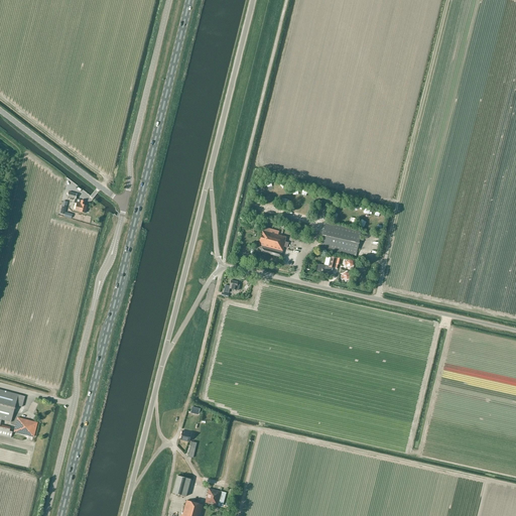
[(82,201),(81,204),(77,203),(75,211),(85,214),(87,206),(84,205),(85,202),(82,201)]
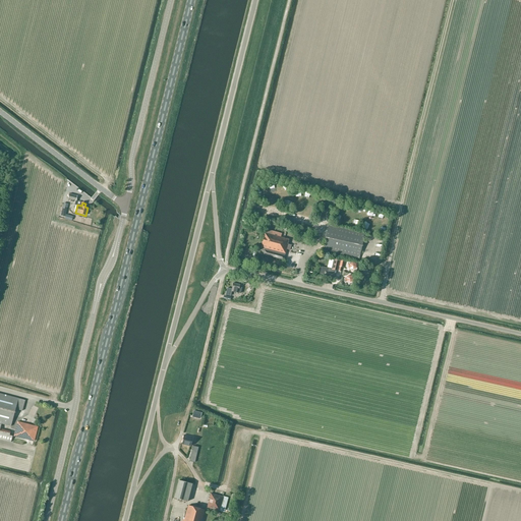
[(323,249),(359,258),(365,233),(328,225),(323,249)]
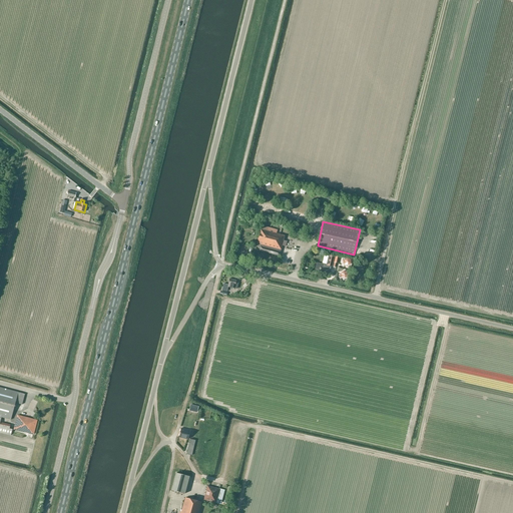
[(287,241),(283,240),(284,235),(276,233),(277,230),(262,226),(258,243),(261,244),(259,250),(279,255),(282,245),(286,246),(287,241)]
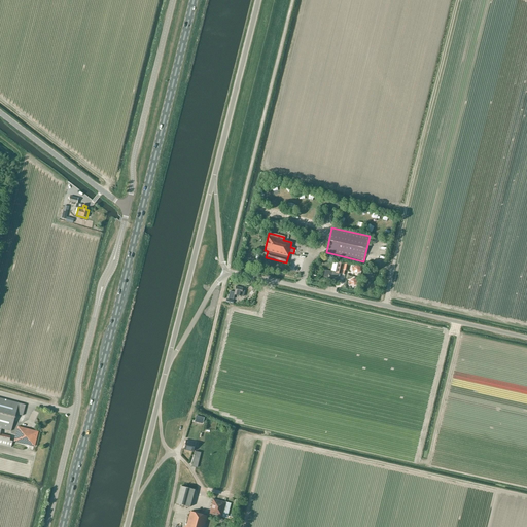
[(338,262),(335,273),(342,274),(344,264),(338,262)]
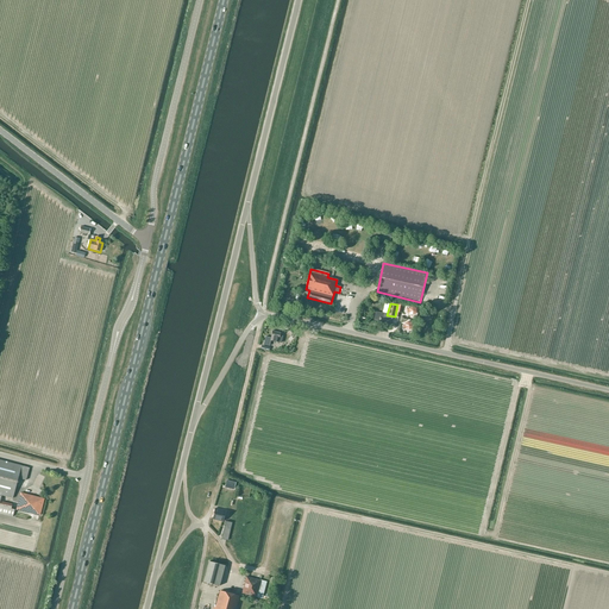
[(393,320),(384,318),(385,314),(376,312),(374,321),(378,322),(391,326),(393,320)]
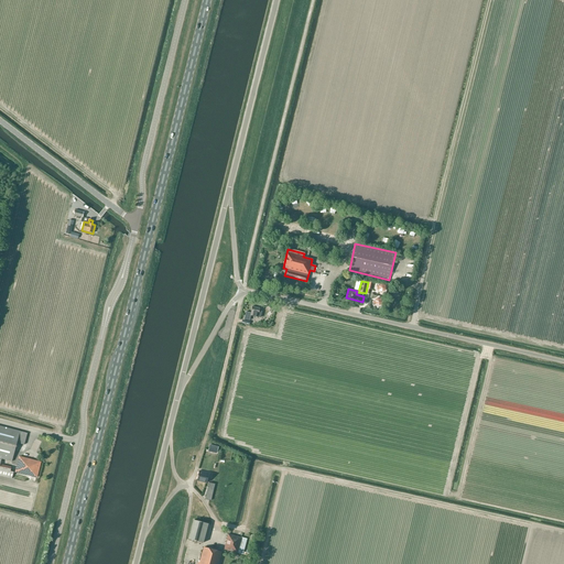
[(259,311),(260,308),(252,306),(250,313),(246,312),(245,320),(250,321),(251,316),(256,316),(255,318),(257,318),(258,317),(260,317),(262,312),(259,311)]
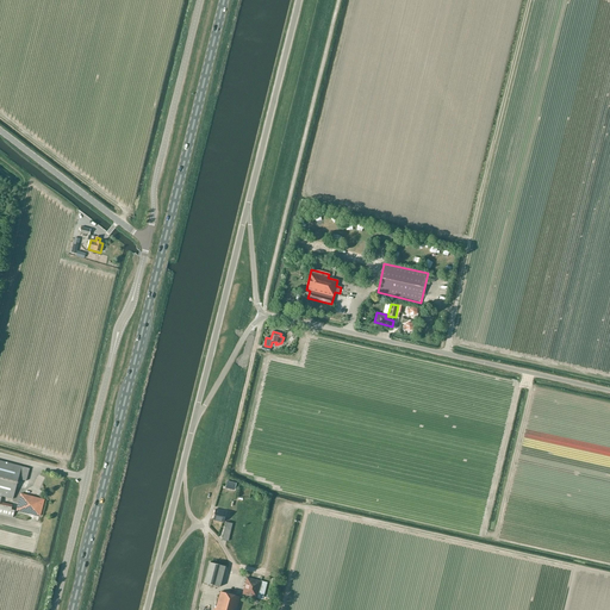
[(18,479),(26,481),(30,468),(0,460),(0,514),(13,518),(14,510),(12,510),(12,508),(13,505),(0,502),(2,497),(13,499),(18,479)]
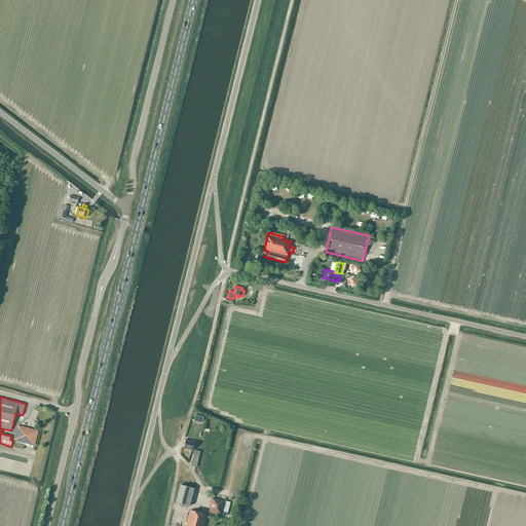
[(202,423),(203,417),(195,415),(194,421),(202,423)]
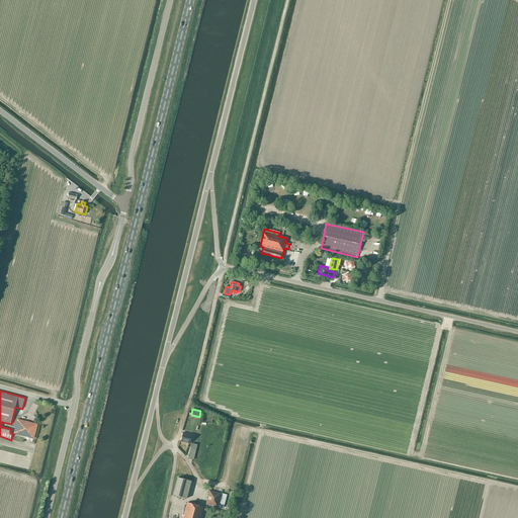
[(17,419),(13,433),(34,438),(37,424),(17,419)]
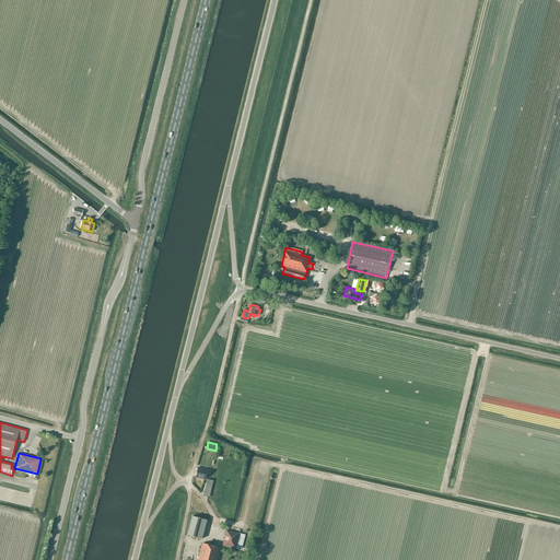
[(205,475),(206,469),(197,467),(195,478),(200,479),(205,480),(206,475),(205,475)]
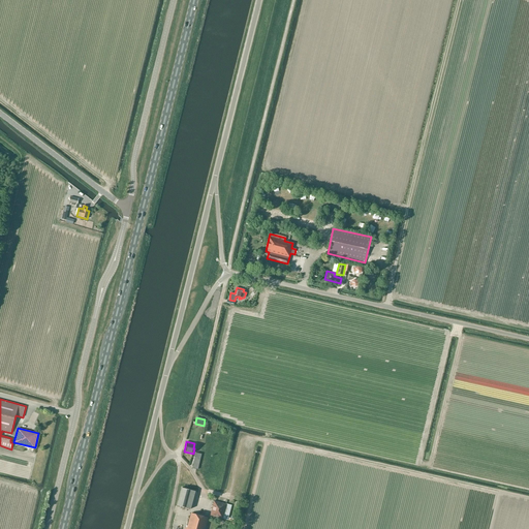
[(192,468),(197,469),(201,454),(196,453),(192,468)]
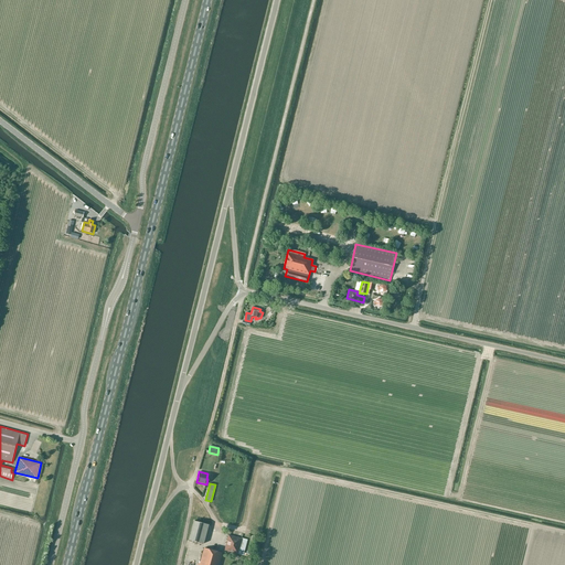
[(203,544),(209,525),(194,521),(189,541),(203,544)]
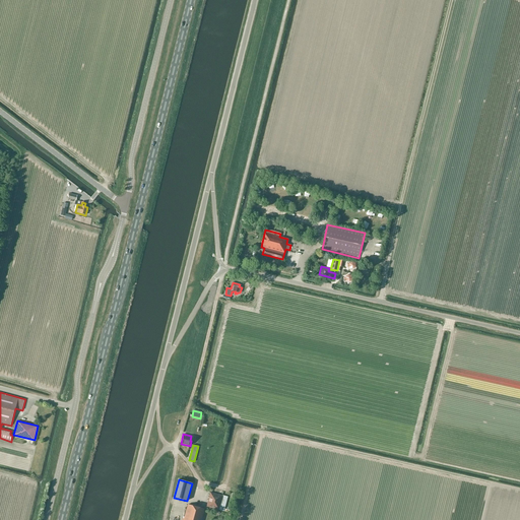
[(223,511),(228,498),(211,493),(209,498),(206,506),(223,511)]
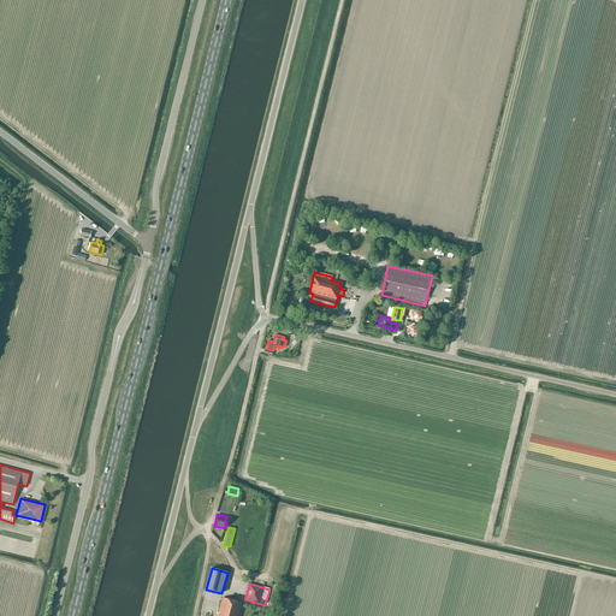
[(238,615),(243,603),(223,597),(217,615),(238,615)]
